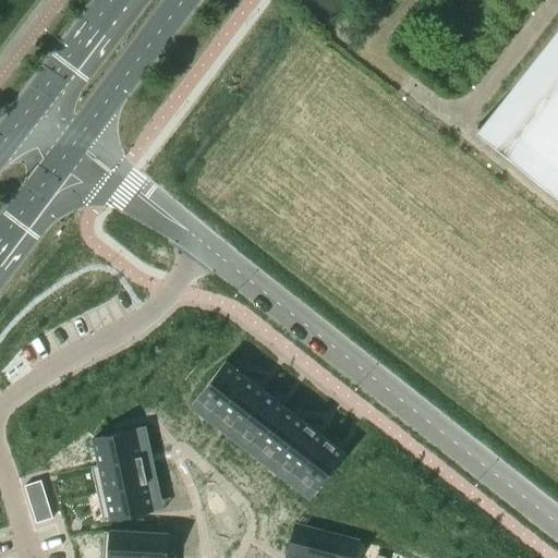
[(557,31),(483,128),(478,124),(476,125),(511,153),(512,152),(509,148),(516,138),(557,171),(557,31)]
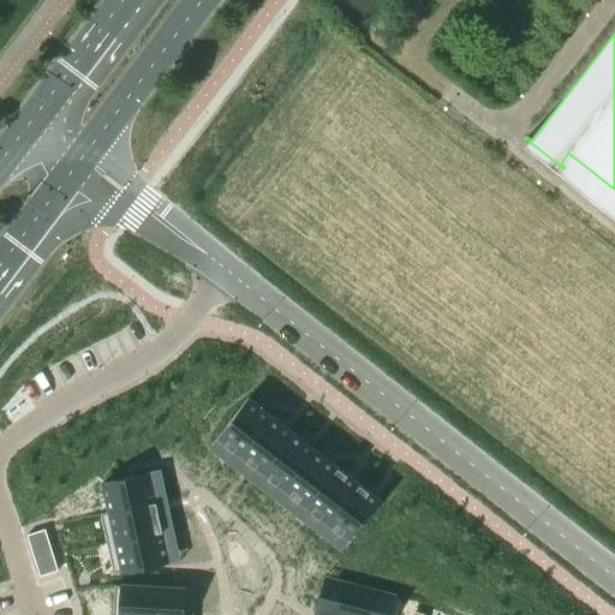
[(249,398),(219,437),(242,454),(272,416),(249,398)]
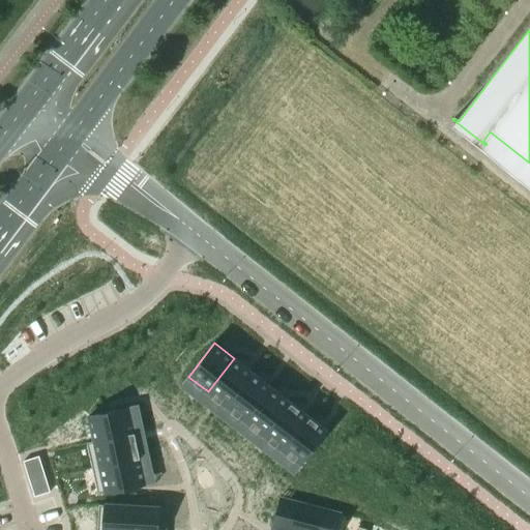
[(234,358),(208,391),(227,406),(253,373),(234,358)]
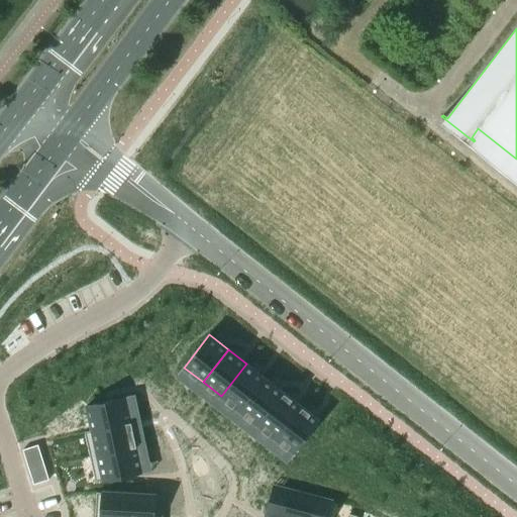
[(246,364),(221,396),(239,410),(265,378),(246,364)]
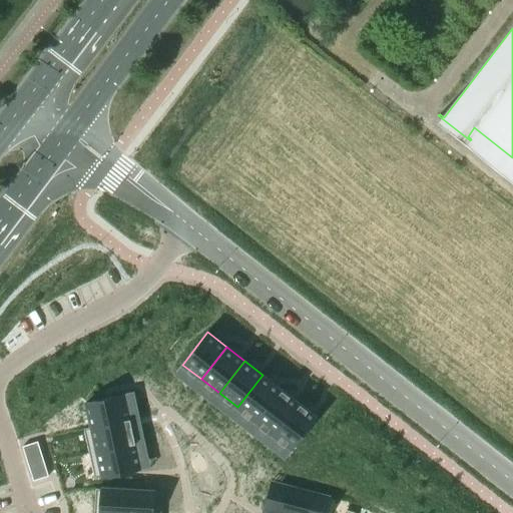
[(263,375),(237,407),(255,421),(281,389),(263,375)]
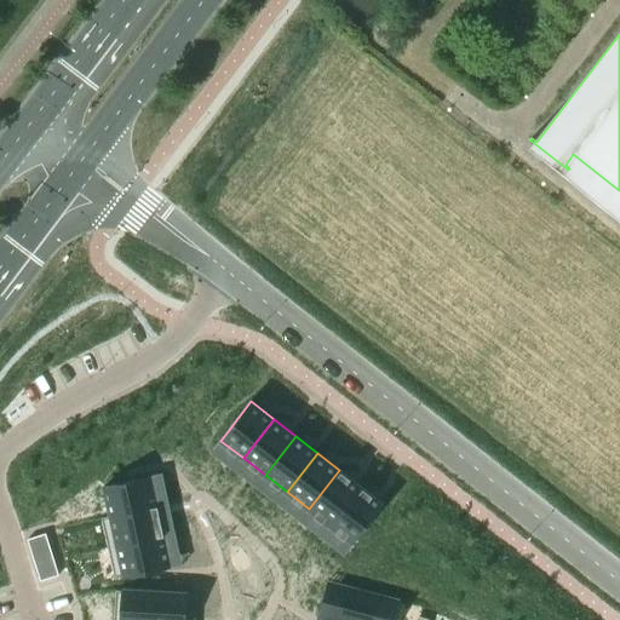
[(339,470),(309,509),(331,526),(361,487),(339,470)]
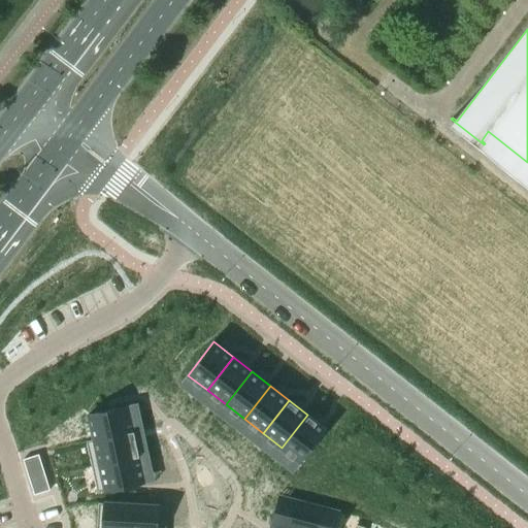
[(94,439),(87,440),(87,441),(134,431),(129,406),(89,415),(94,439)]
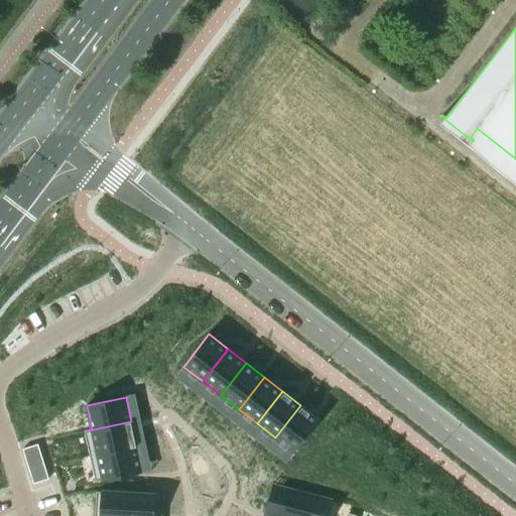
[(300,405),(275,437),(294,453),(319,419),(300,405)]
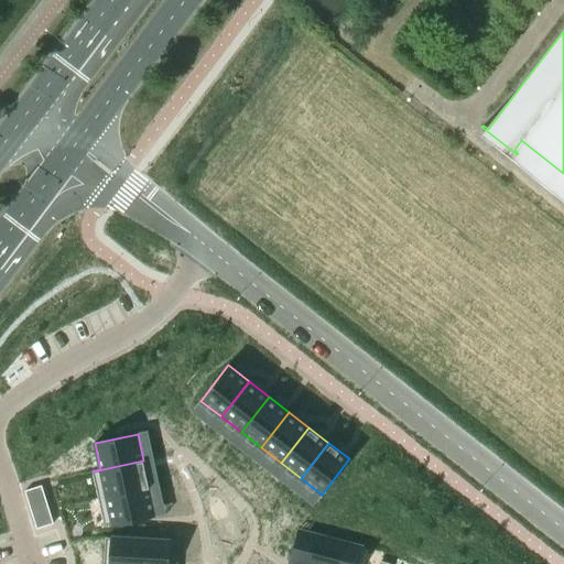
[(143,461),(93,472),(98,498),(149,487),(143,461)]
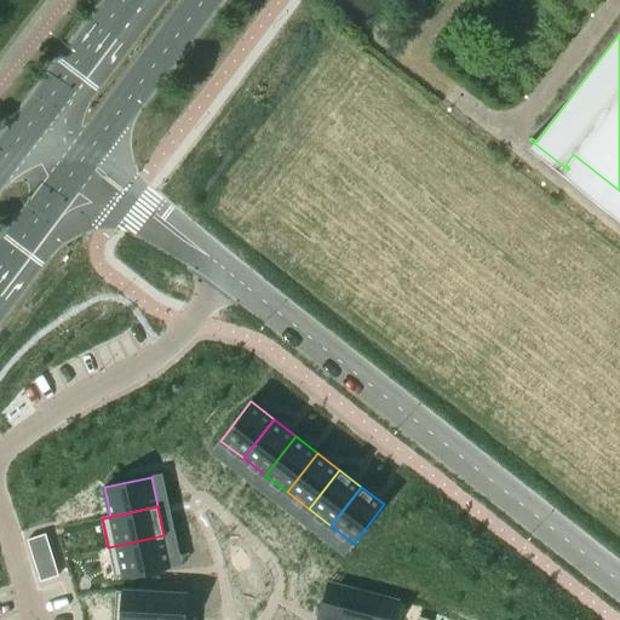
[(46,533),(36,537),(41,550),(50,547),(46,533)]
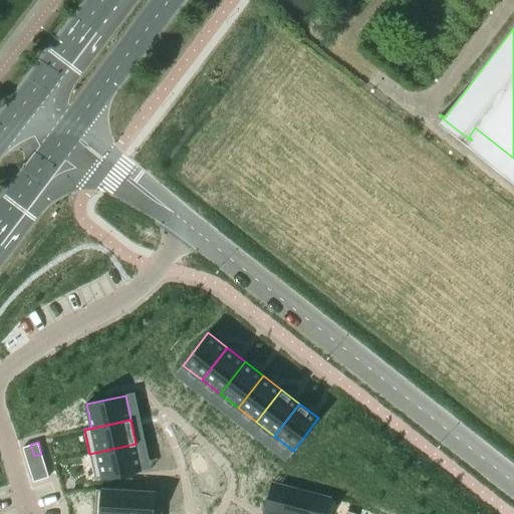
[(136,444),(89,454),(94,478),(141,468),(136,444)]
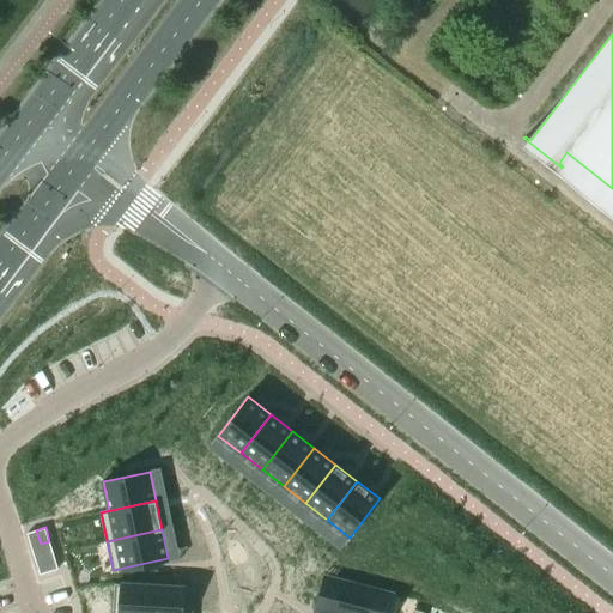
[(36,530),(26,533),(31,546),(41,544),(36,530)]
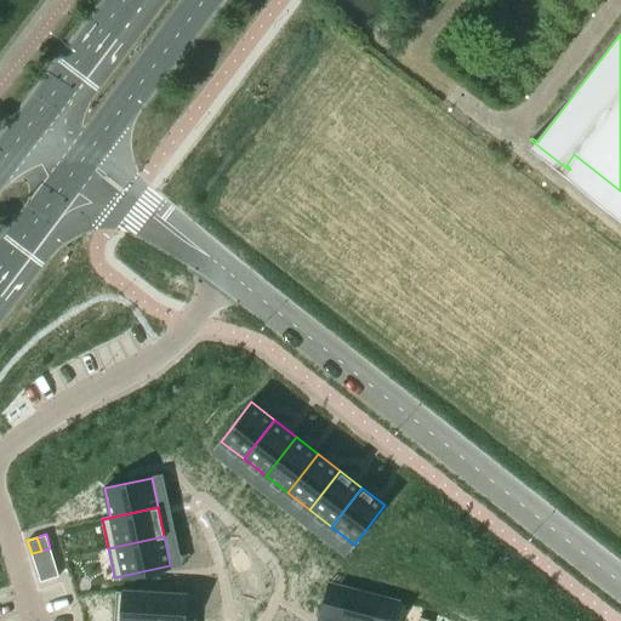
[(50,548),(41,551),(45,565),(55,562),(50,548)]
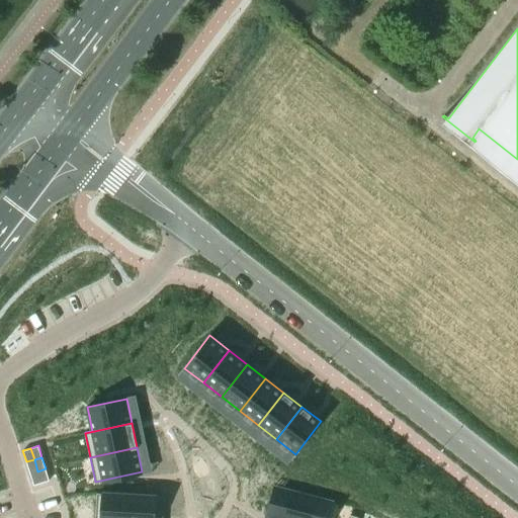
[(34,459),(26,461),(30,473),(37,471),(34,459)]
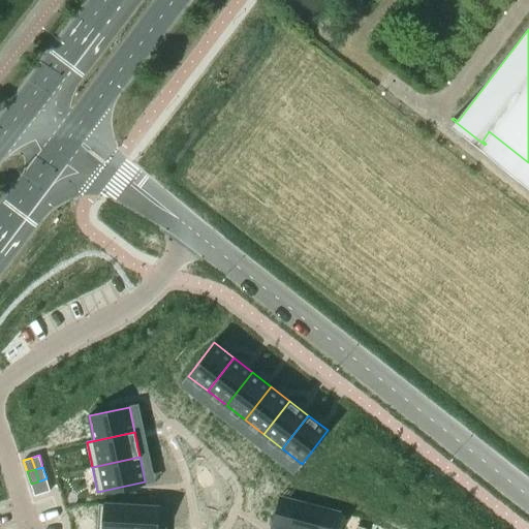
[(47,478),(38,481),(42,493),(50,491),(47,478)]
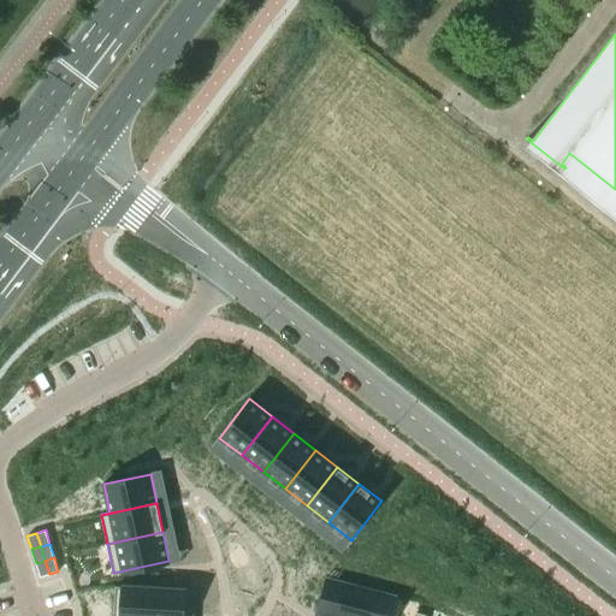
[(45,561),(36,563),(40,576),(49,574),(45,561)]
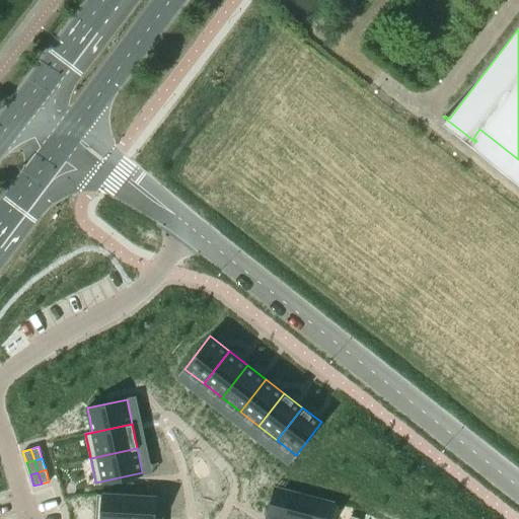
[(284,489),(276,518),(329,518),(335,502),(284,489)]
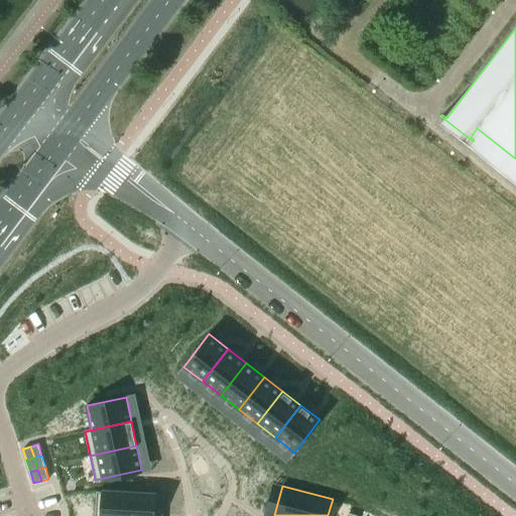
[(97,491),(95,515),(151,515),(153,495),(97,491)]
